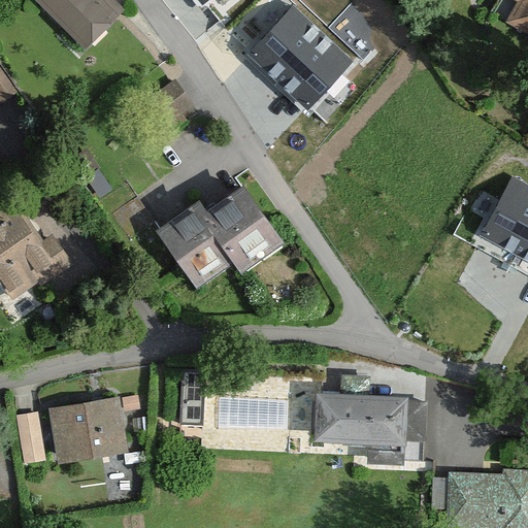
[(42,0),(88,44),(119,12),(105,0),(42,0)]
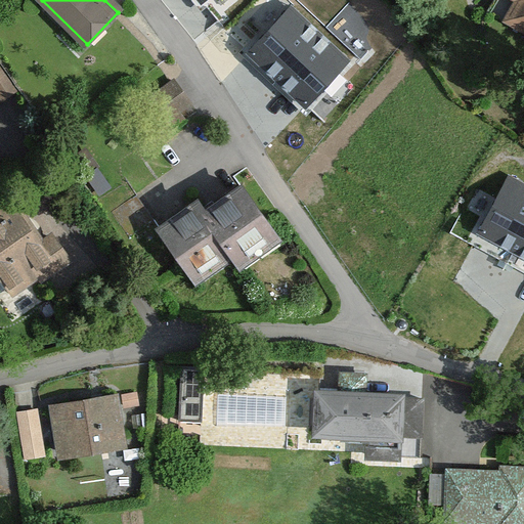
[(523,0),(493,0),(487,11),(523,32),(523,0)]
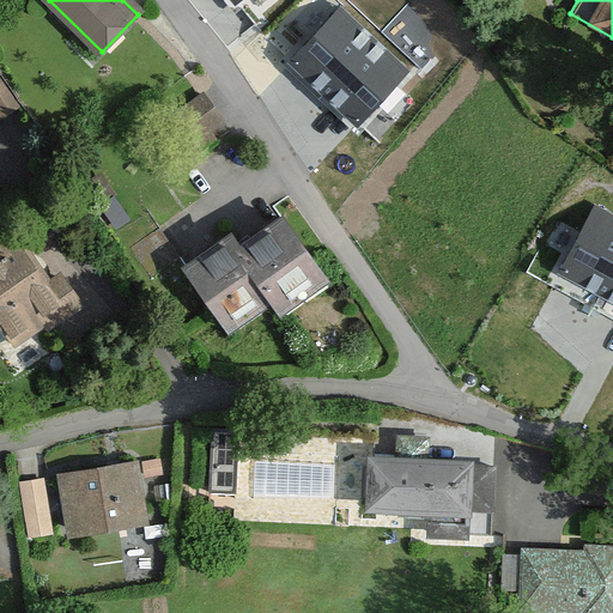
[(410,72),(339,8),(289,62),(359,127),(410,72)]
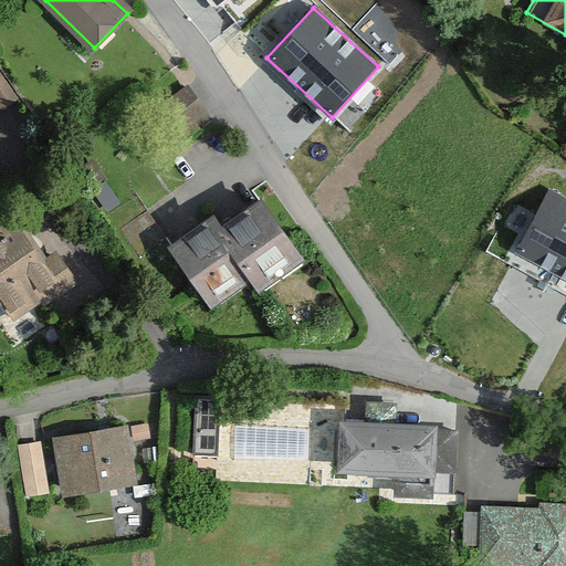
[(191,84),(170,98),(191,130),(212,117),(191,84)]
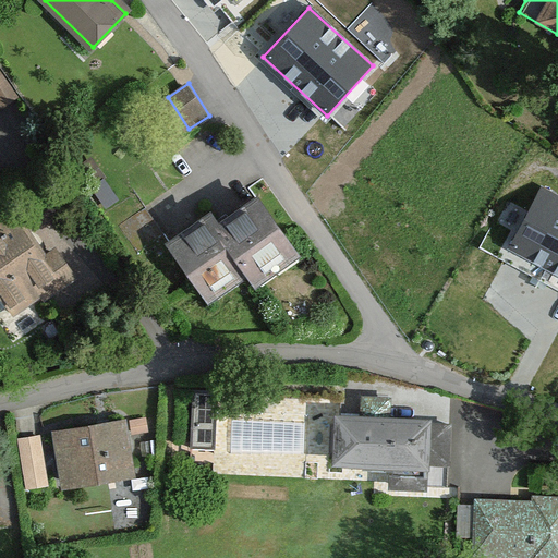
[(206,205),(161,238),(206,299),(244,270),(252,281),(295,250),(252,190),(215,217),(206,205)]
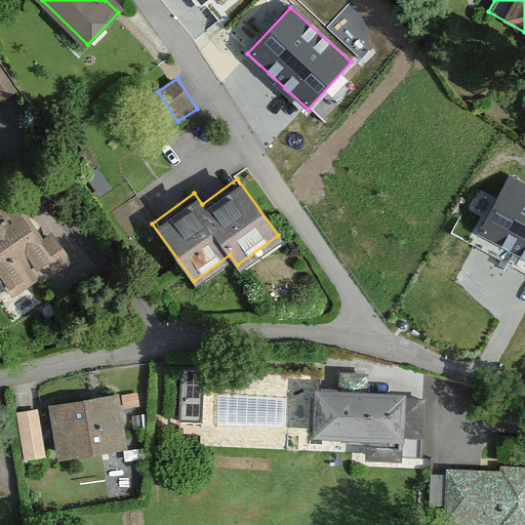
[(524,187),(509,178),(479,235),(524,259),(524,187)]
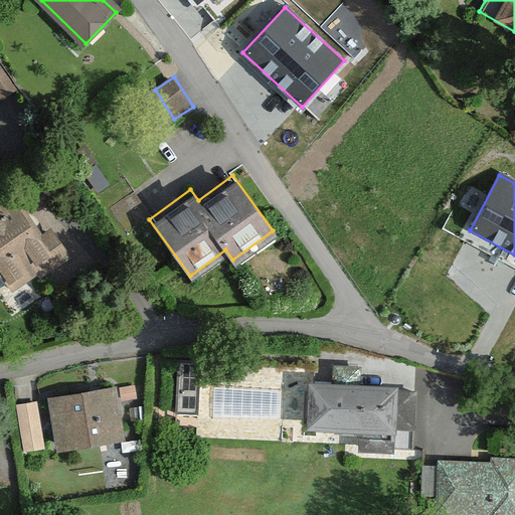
[(8,187),(0,192),(0,271),(14,293),(71,254),(52,225),(39,234),(8,187)]
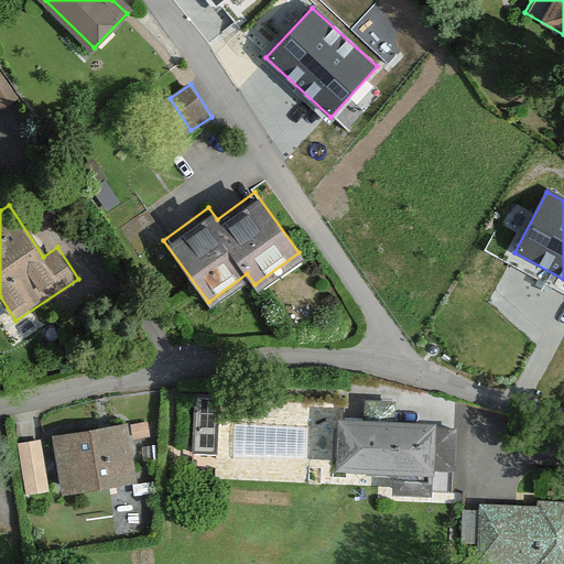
[(440,414),(332,413),(332,464),(438,465),(440,414)]
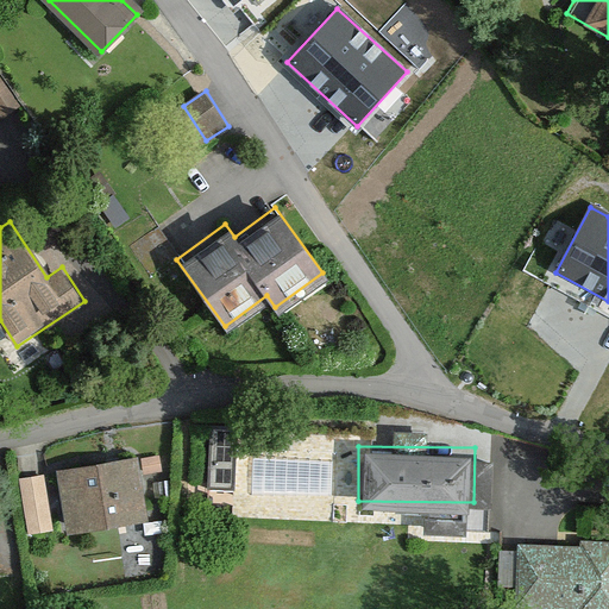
[(138,452),(48,465),(56,527),(146,514),(138,452)]
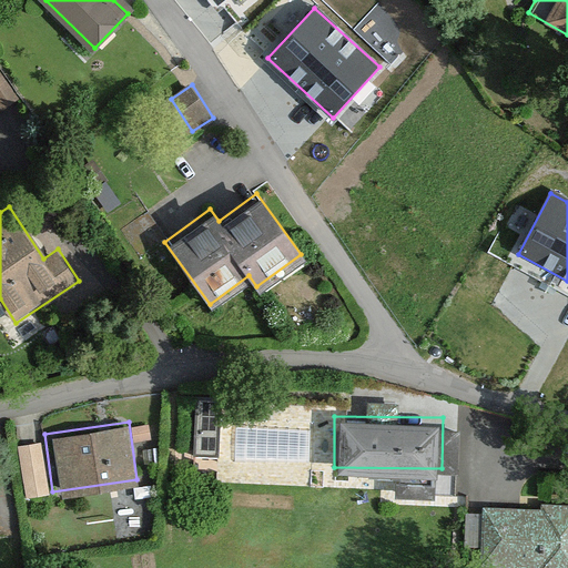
[(567,501),(480,500),(479,557),(567,559),(567,501)]
